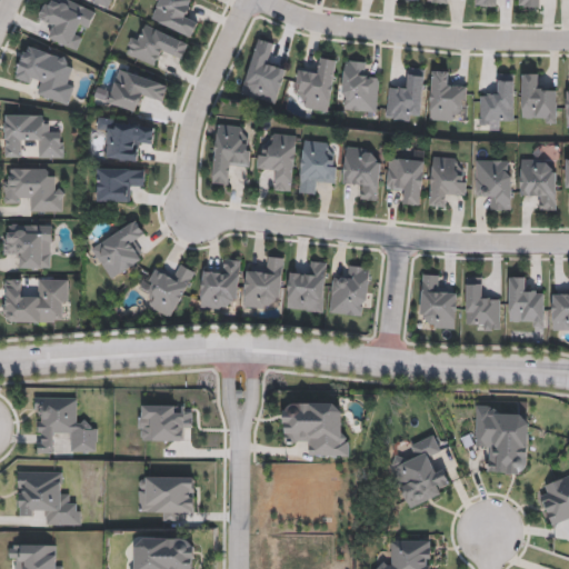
[(71,0),(96,11),(78,51),(46,38),(50,28),(37,22),(46,0),(55,3),(56,0),(71,0)]
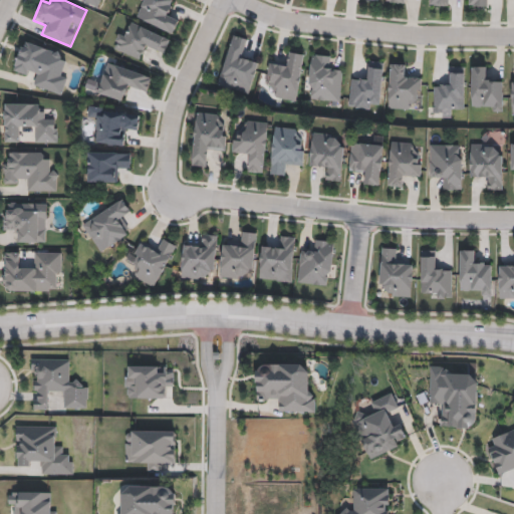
[(76,0),(98,8),(100,0),(76,0)]
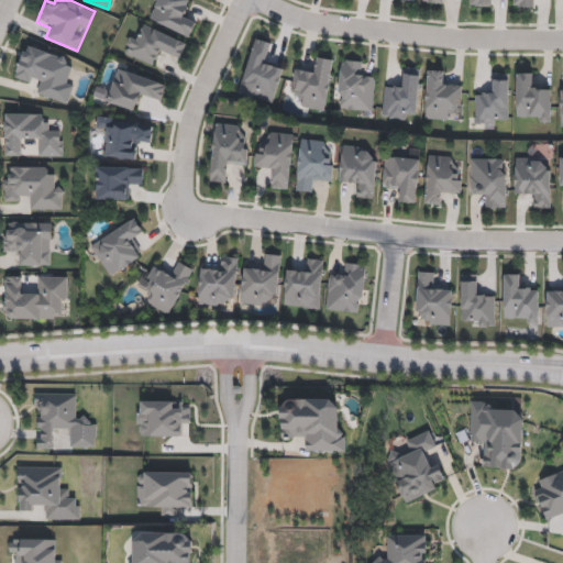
[(146,18),(153,0),(194,0),(186,19),(196,23),(189,37),(146,18)]
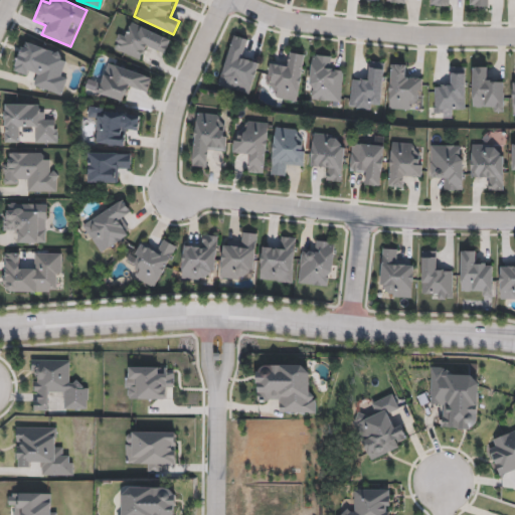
[(171,39),(166,50),(157,46),(154,53),(144,49),(139,59),(113,47),(122,28),(131,32),(136,22),(171,39)]
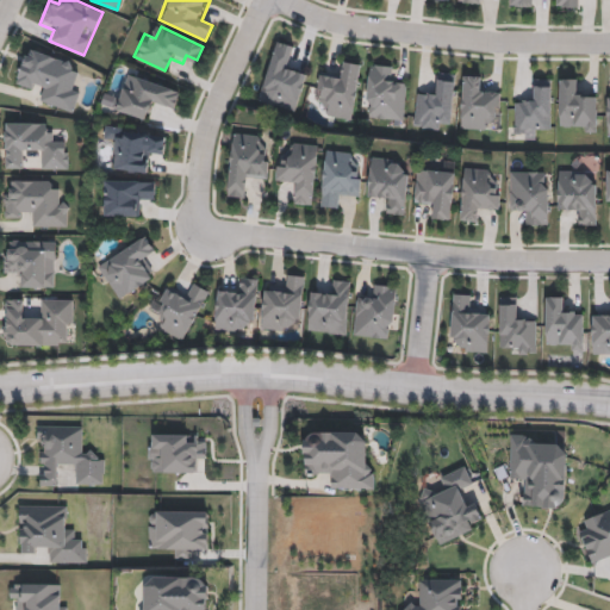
[(259,101),(275,39),(294,45),(288,69),(306,74),(296,112),(259,101)]
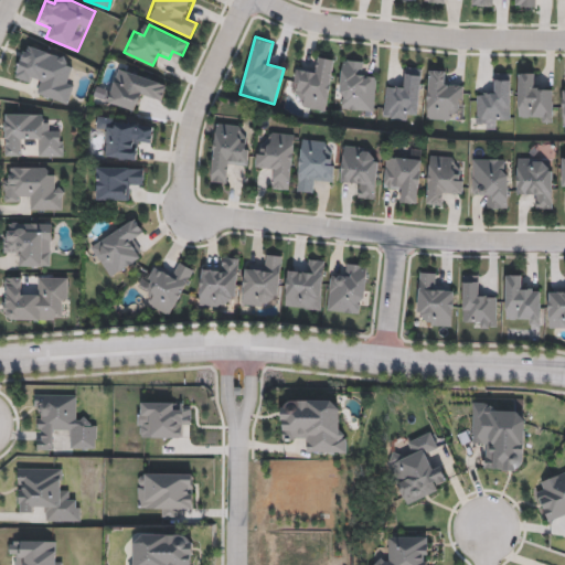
[(68,104),(34,94),(39,83),(17,76),(25,44),(72,57),(65,78),(75,81),(68,104)]
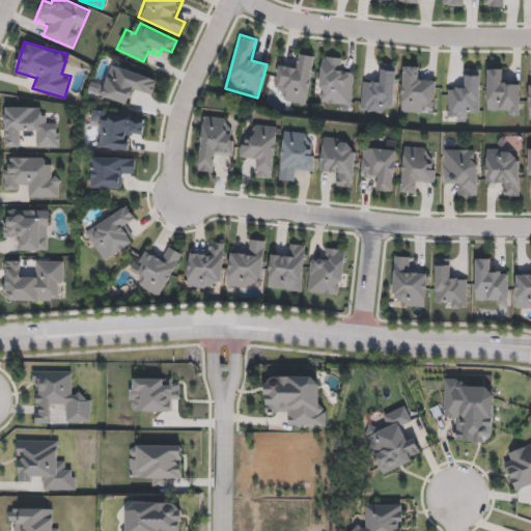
[(284,101),(286,89),(275,87),(280,60),(298,63),(300,53),(314,56),(306,105),(284,101)]
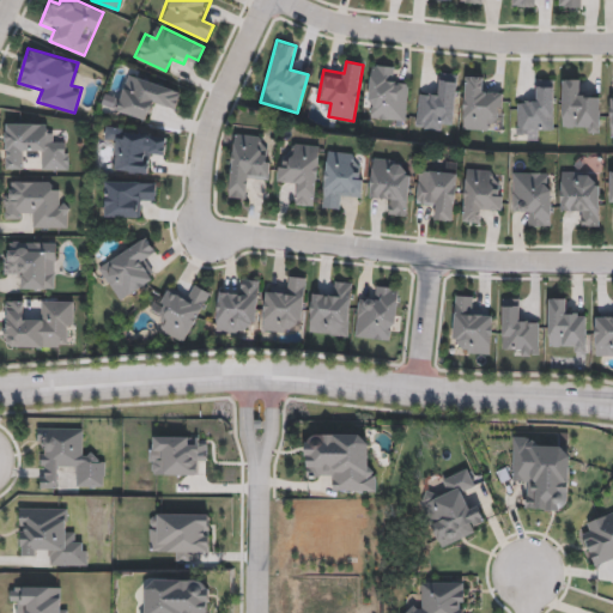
[(405,122),(365,117),(372,64),(399,67),(396,80),(410,82),(405,122)]
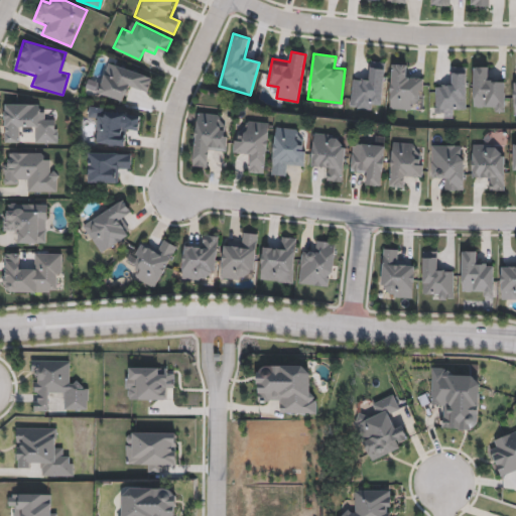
[(353,78),(364,79),(366,59),(386,62),(382,103),(372,101),(371,110),(349,108),(353,78)]
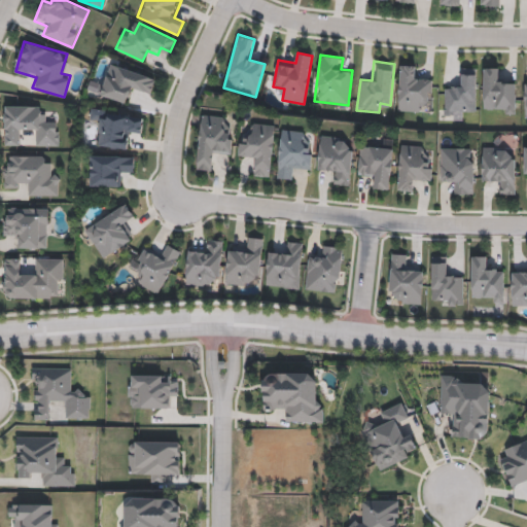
[(128,92),(125,103),(99,96),(109,63),(155,77),(149,98),(128,92)]
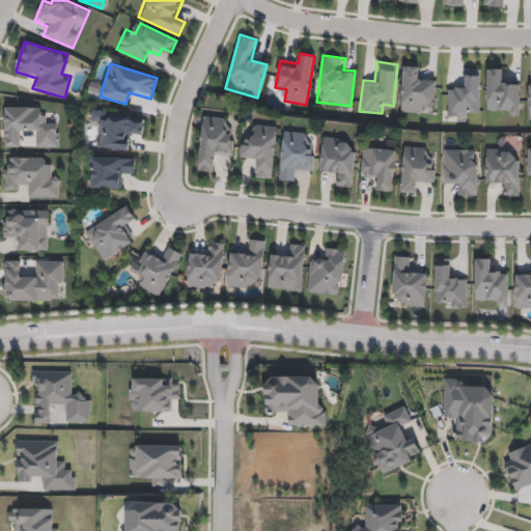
[(434,104),(423,103),(422,113),(400,111),(404,65),(418,66),(417,77),(437,79),(434,104)]
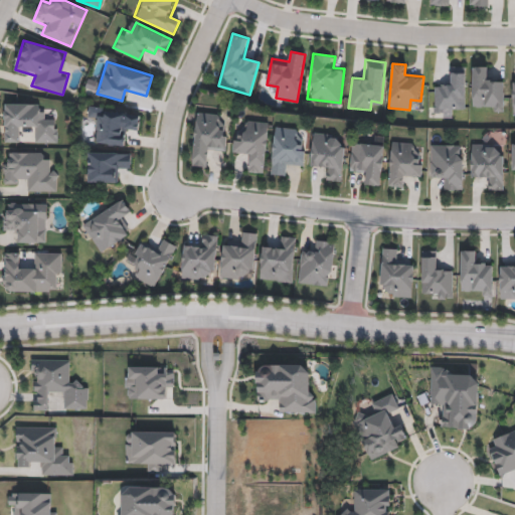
[(445,87),(445,77),(455,77),(455,66),(466,66),(466,111),(434,111),(434,87),(445,87)]
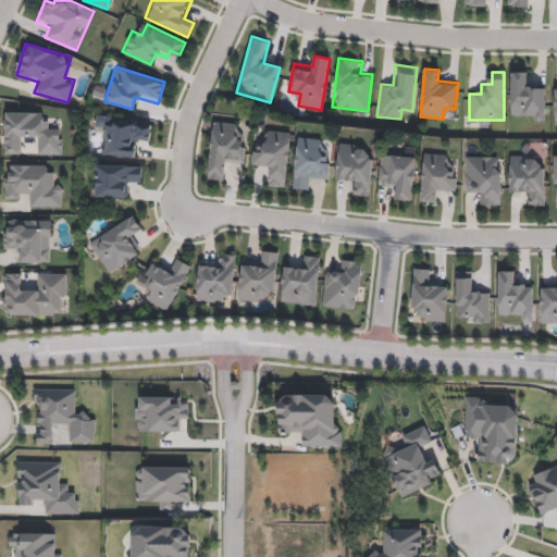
[(510,120),(511,72),(532,72),(532,83),(546,83),(545,120),(510,120)]
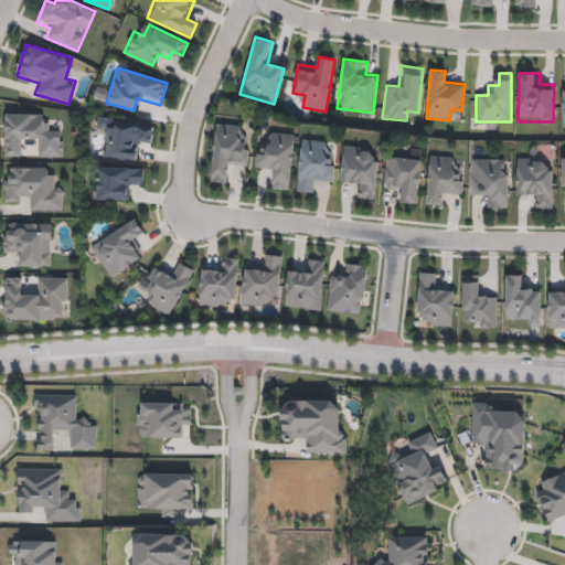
[(49,114),(49,123),(53,123),(53,135),(63,135),(63,157),(39,157),(39,145),(29,145),(29,156),(6,156),(6,114),(49,114)]
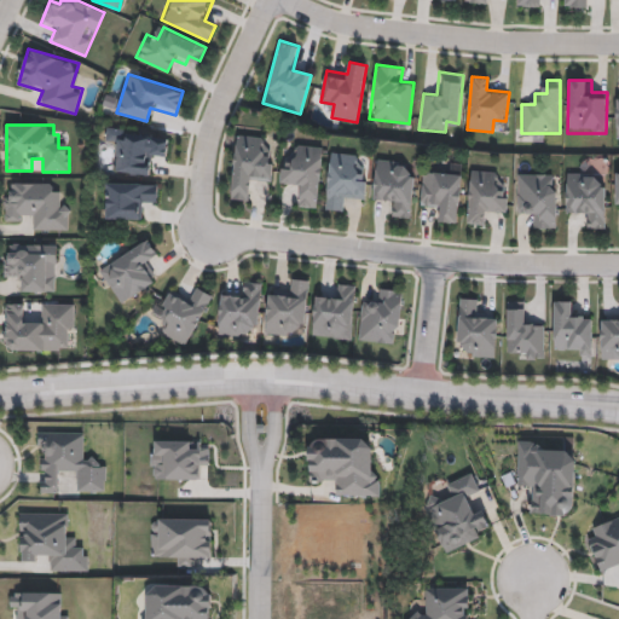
[(119,140),(106,139),(108,128),(169,136),(168,154),(155,152),(152,175),(115,171),(119,140)]
